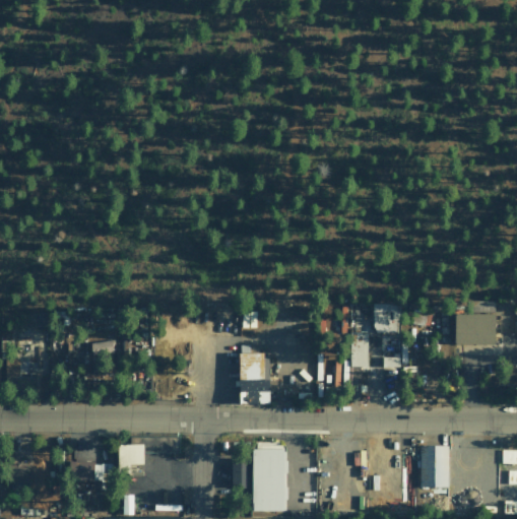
[(471,314),(494,314),(494,302),(471,302),(471,314)]
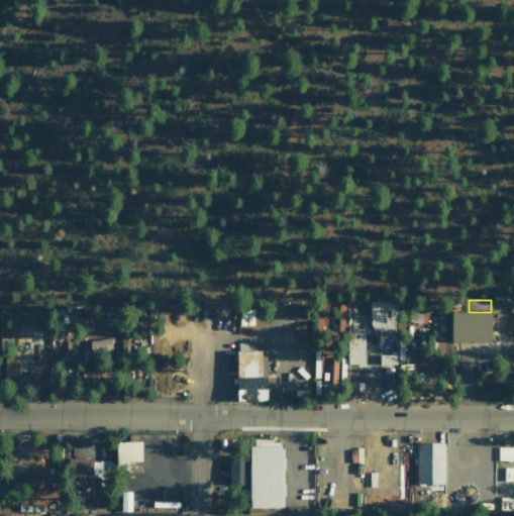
[(373,331),(395,331),(395,303),(373,302),(373,331)]
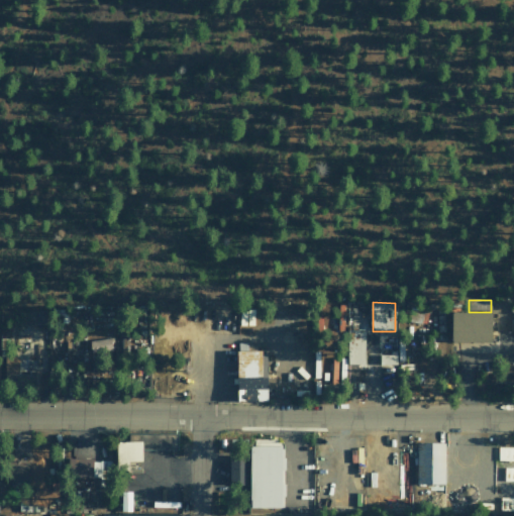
[(257,326),(257,310),(242,310),(242,326),(257,326)]
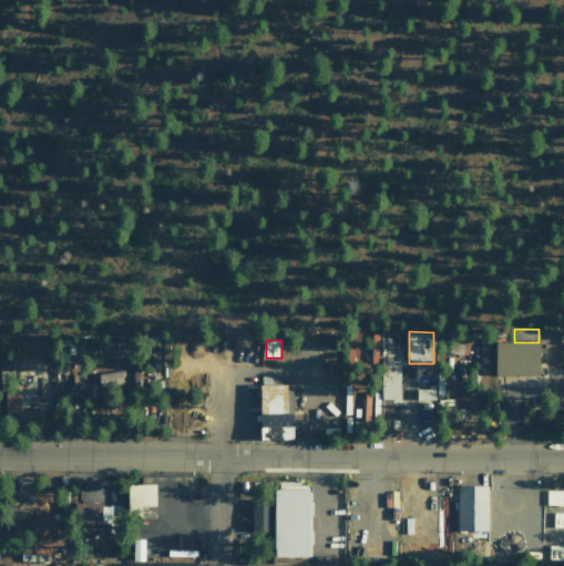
[(541,342),(498,343),(498,377),(542,376),(541,342)]
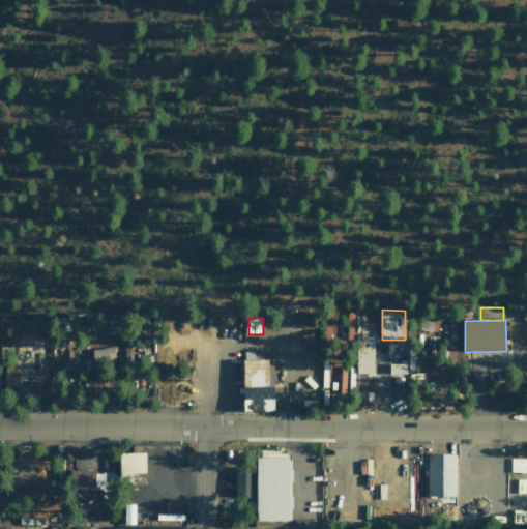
[(358,375),(376,374),(376,339),(358,339),(358,375)]
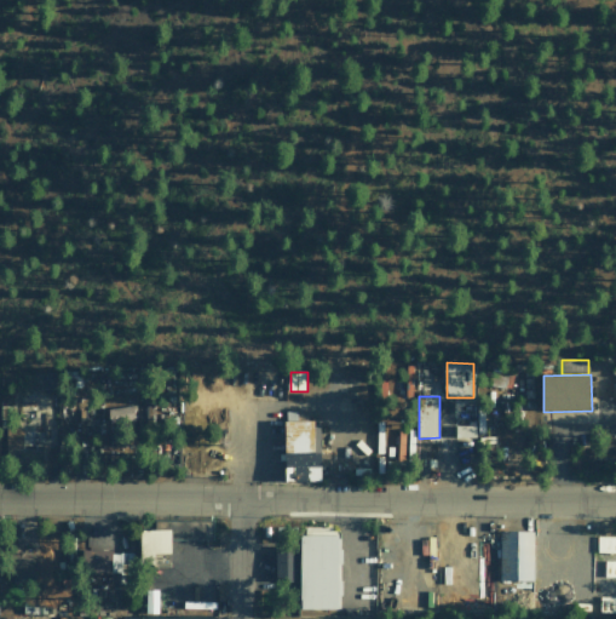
[(111,423),(137,422),(136,408),(111,408),(111,423)]
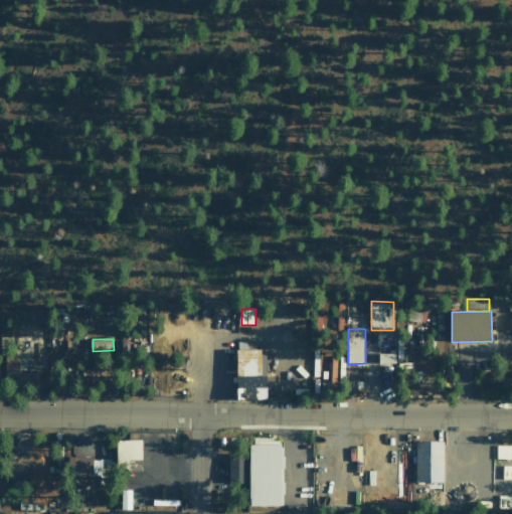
[(268,399),(268,387),(277,387),(277,376),(268,376),(268,350),(237,350),(237,399),(268,399)]
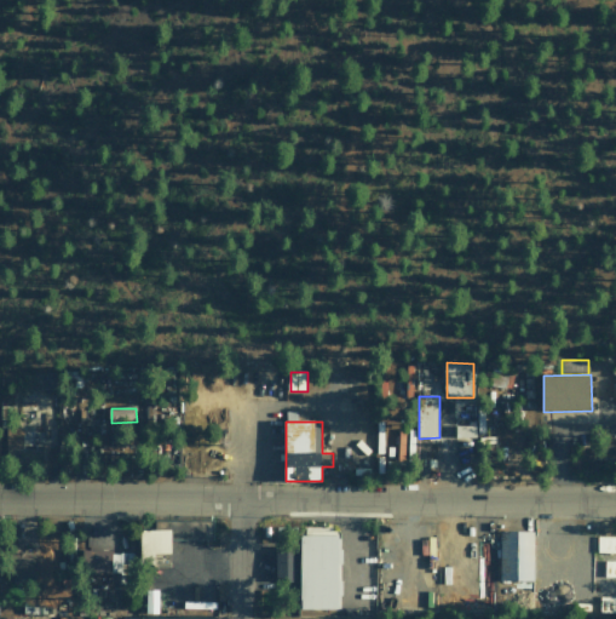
[(458,440),(478,439),(477,427),(458,427),(458,440)]
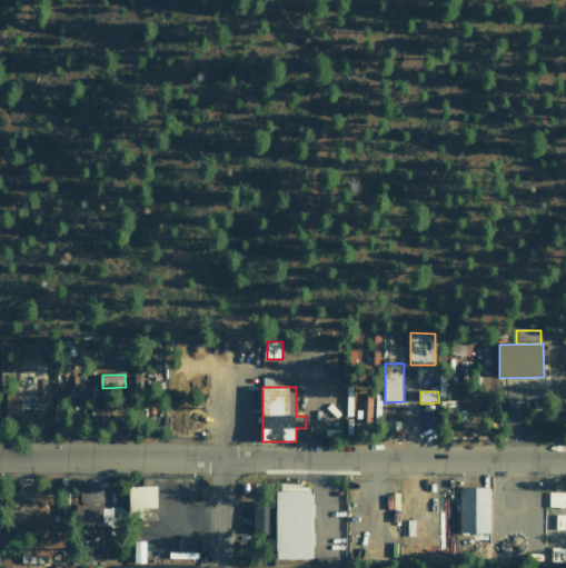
[(22,394),(8,394),(8,411),(23,411),(22,394)]
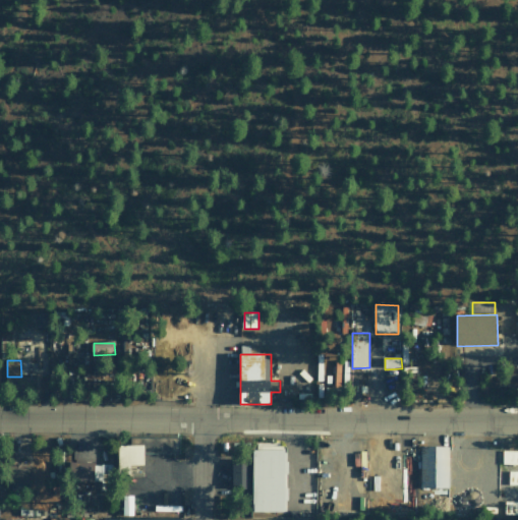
[(145,446),(119,446),(119,475),(146,475),(145,446)]
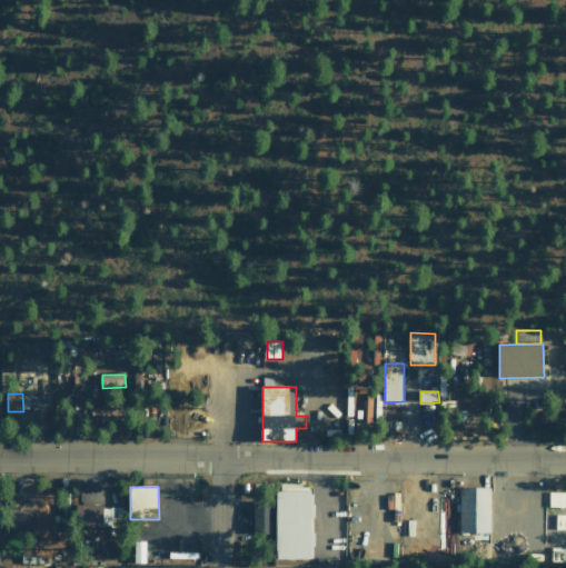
[(462,488),(460,534),(492,535),(493,489),(462,488)]
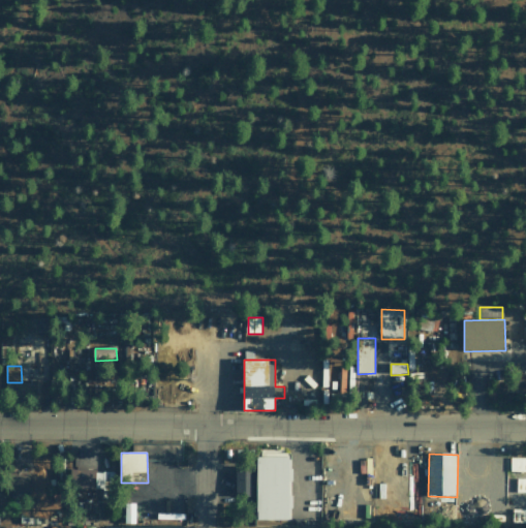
[(292,521),(292,458),(258,457),(257,520),(292,521)]
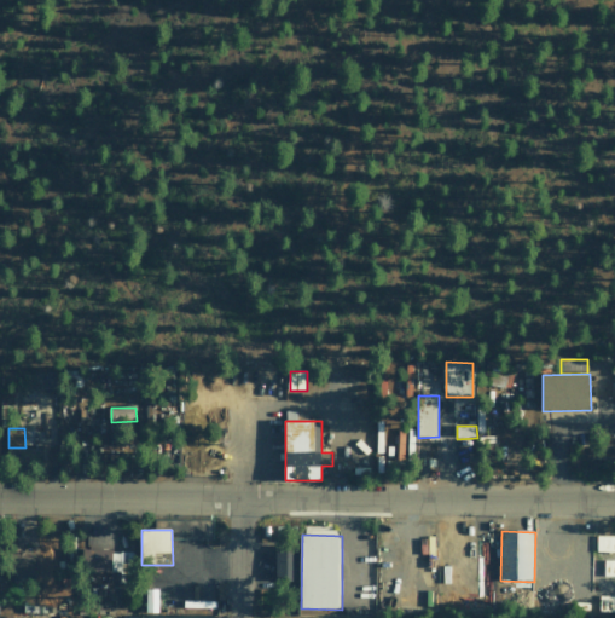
[(614,536),(599,536),(598,553),(614,552),(614,536)]
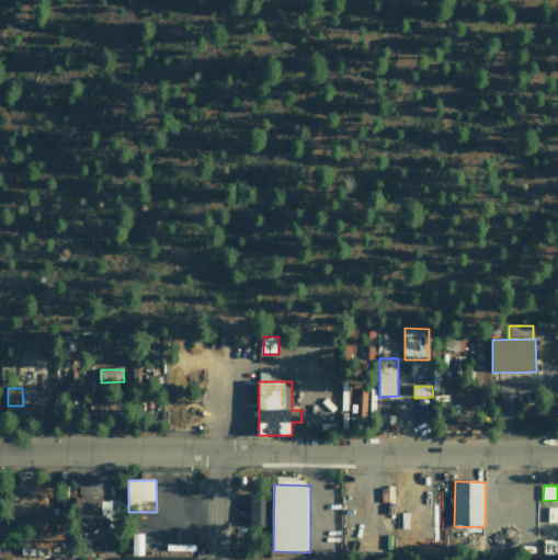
[(251,526),(271,526),(271,496),(252,496),(251,526)]
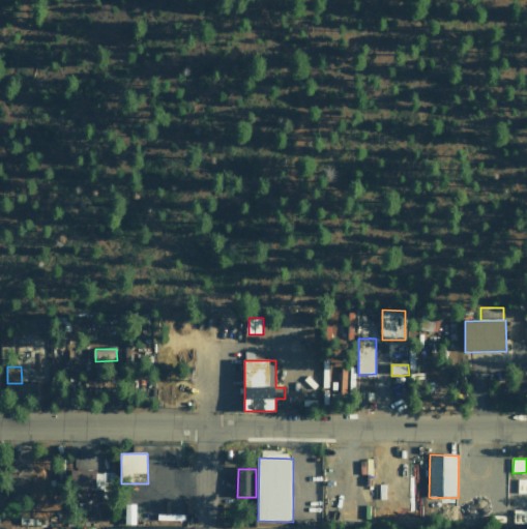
[(97,472),(71,471),(71,490),(96,491),(97,472)]
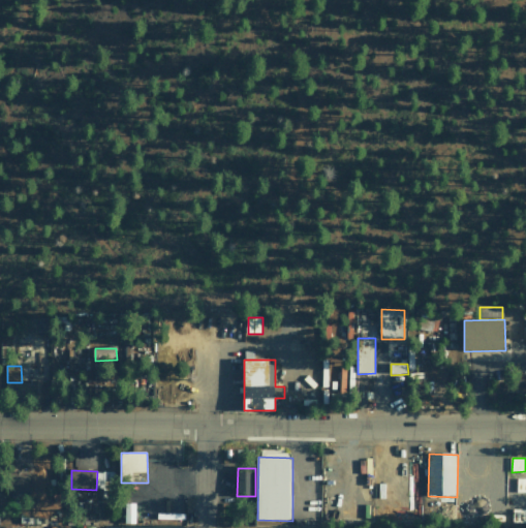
[(9,473),(9,493),(32,494),(32,473),(9,473)]
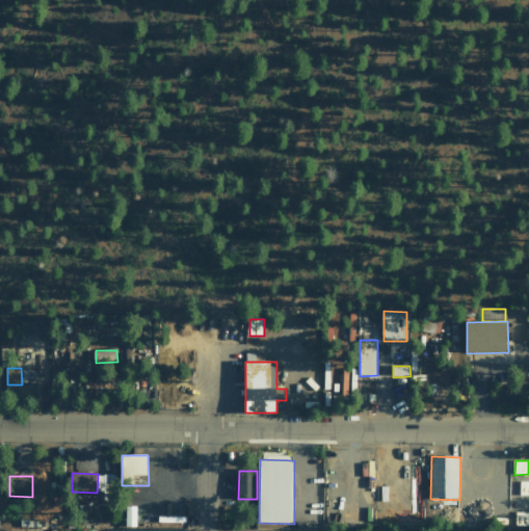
[(137,507),(127,507),(127,527),(137,527),(137,507)]
